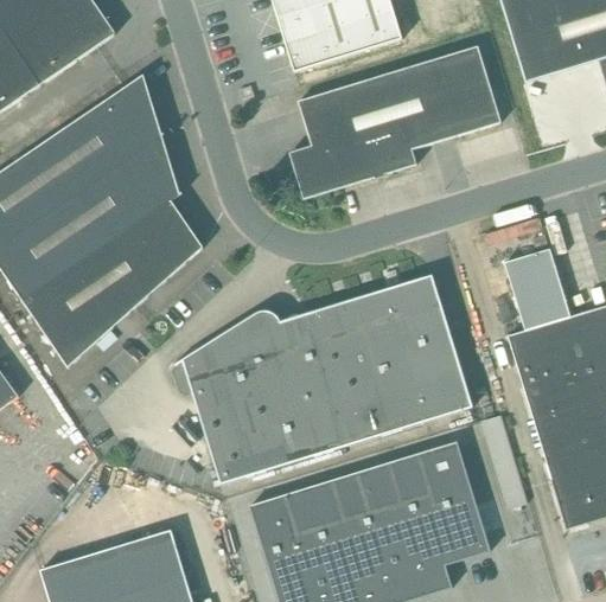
[(0,109),(115,32),(94,0),(0,0),(0,109)]
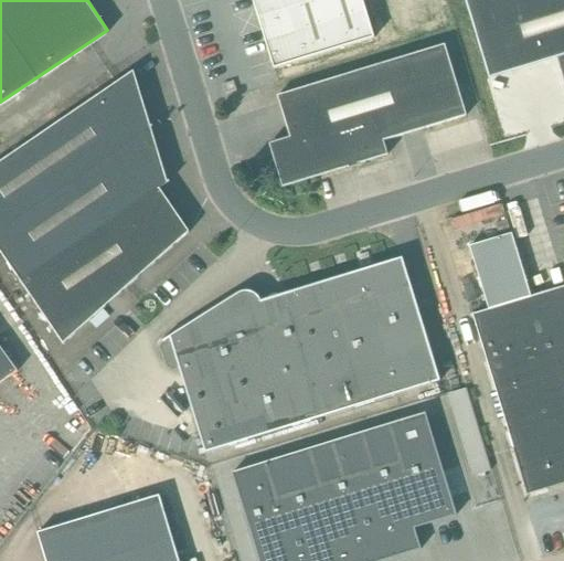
[(252,0),(273,65),(373,34),(362,0),(252,0)]
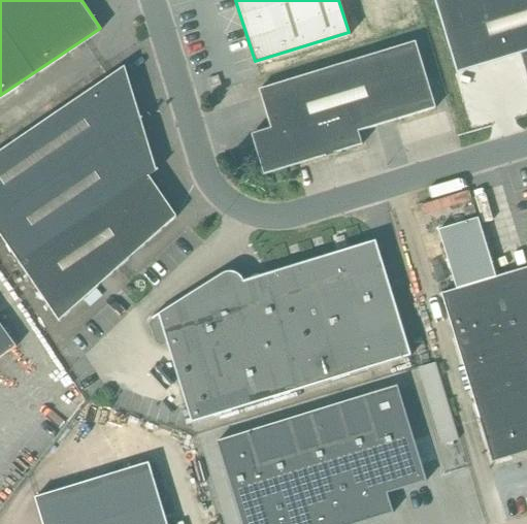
[(434,0),(456,70),(520,51),(526,74),(526,0),(434,0)]
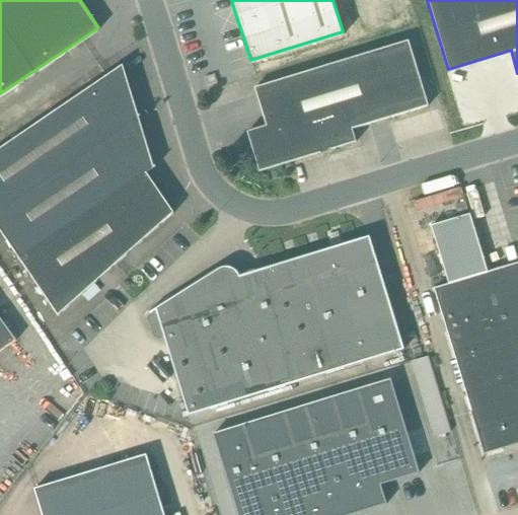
[(428,103),(422,84),(408,38),(253,85),(266,123),(246,129),(259,168),(355,139),(352,126),(428,103)]
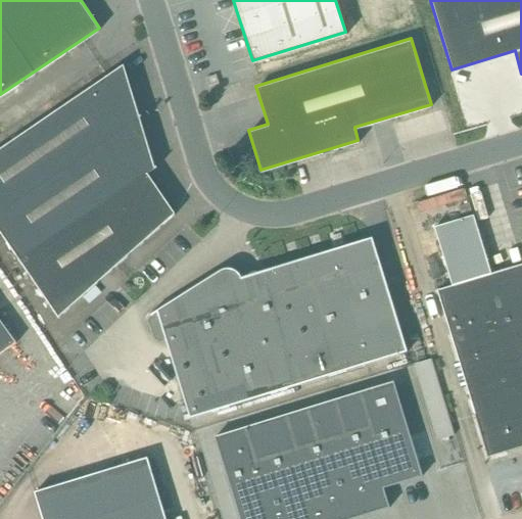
[(155,163),(154,164),(123,63),(0,146),(0,230),(57,315),(175,211),(147,172),(156,164),(155,163)]
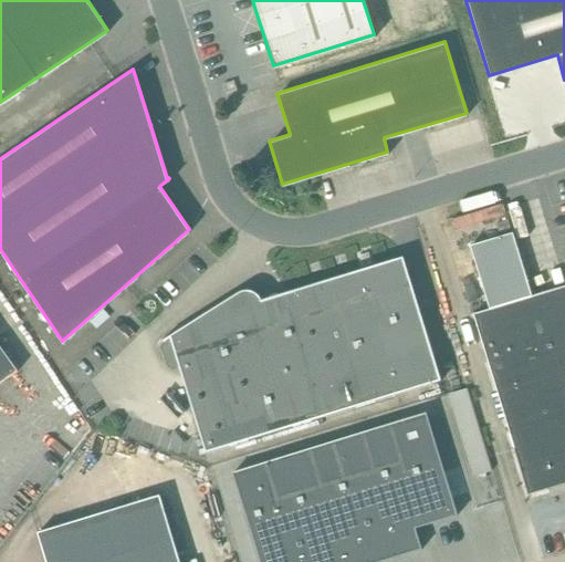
[(489,306),(472,311),(527,491),(564,479),(564,282),(531,293),(512,230),(469,243),(489,306)]
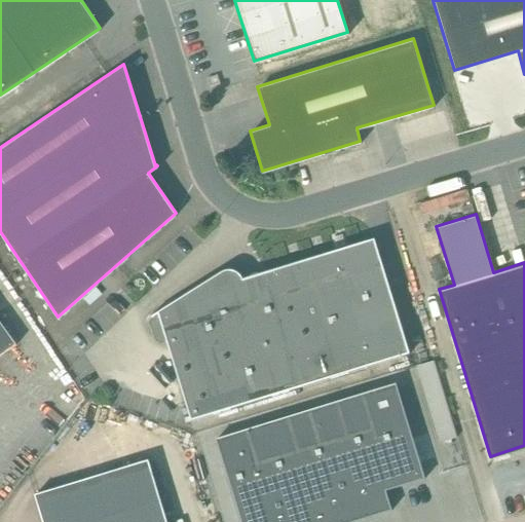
[(427,225),(417,229),(422,245),(433,241),(427,225)]
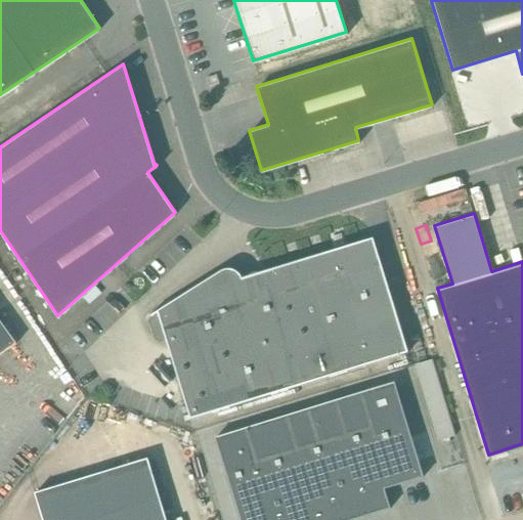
[(265,269),(242,276),(240,273),(238,271),(235,269),(232,267),(229,267),(226,267),(223,267),(221,268),(146,315),(147,316),(157,310),(189,417),(407,350),(388,288),(377,292),(360,240),(265,268),(265,269)]
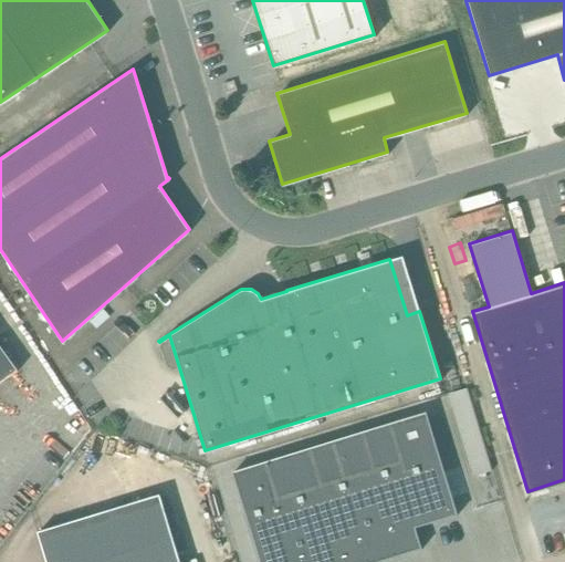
[(0,380),(18,368),(0,343),(0,380)]
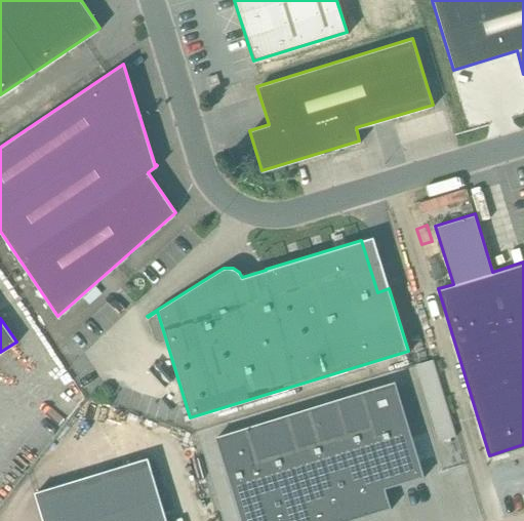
[(430,418),(445,413),(431,357),(414,361),(430,418)]
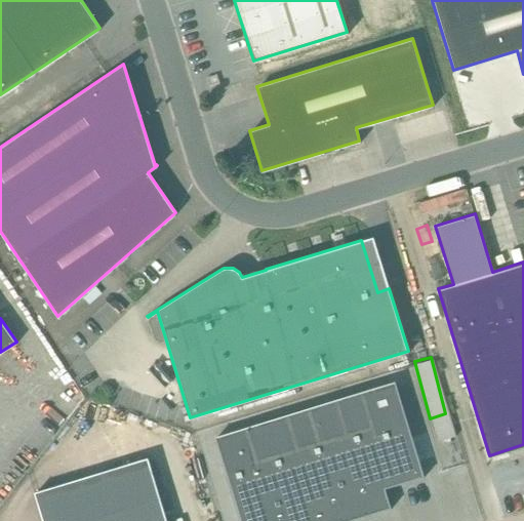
[(422,475),(422,474),(394,381),(215,436),(241,520),(343,520),(390,507),(384,487),(422,475)]
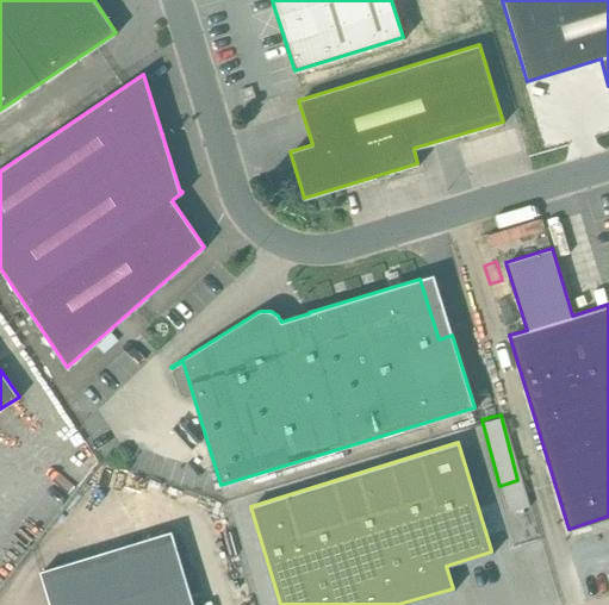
[(193,604),(171,531),(39,571),(49,604),(193,604)]
